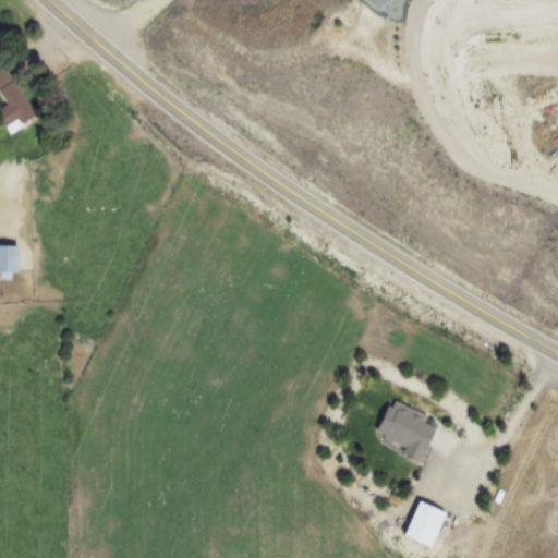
[(355,0),(372,13),(381,0),(355,0)]
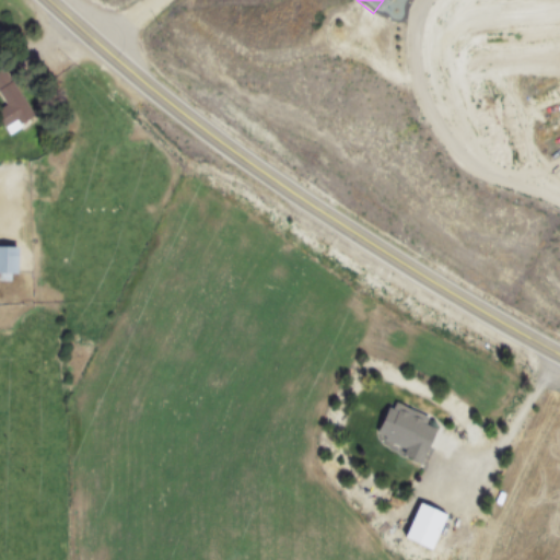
[(2,61),(0,62),(0,94),(6,105),(0,108),(0,114),(10,131),(34,118),(2,61)]
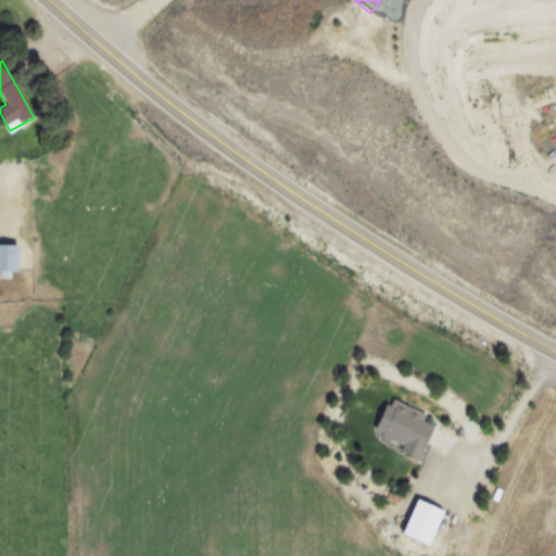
[(0,270),(20,270),(20,244),(0,244),(0,270)]
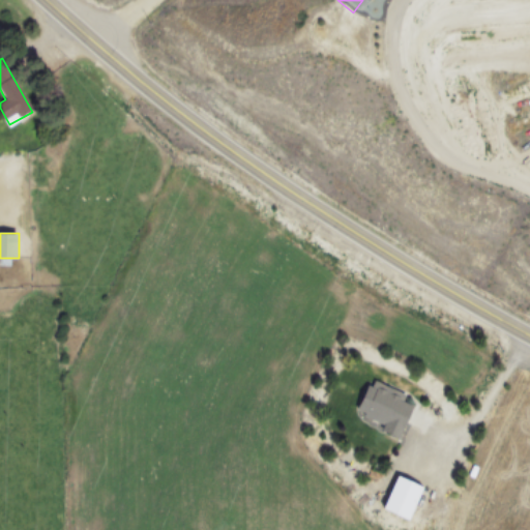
[(403,434),(415,404),(405,400),(408,392),(372,378),(356,415),(403,434)]
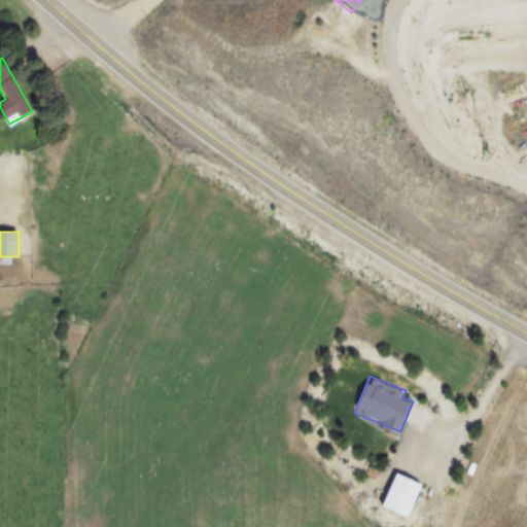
[(411,516),(424,483),(397,471),(384,504),(411,516)]
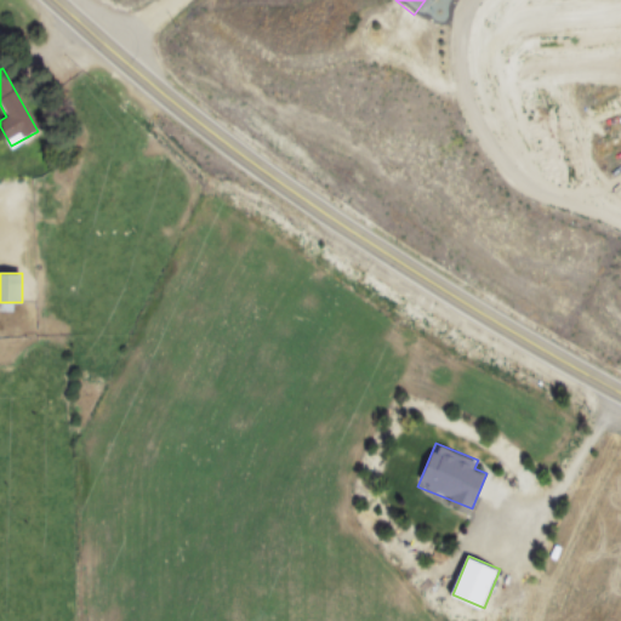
All buildings are outlined.
